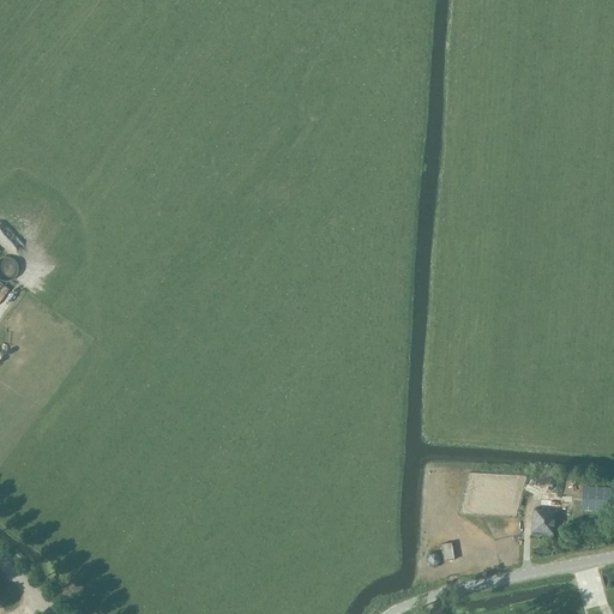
[(17,270),(17,265),(17,260),(14,257),(12,254),(11,253),(6,252),(4,252),(1,253),(0,253),(0,276),(1,277),(4,277),(7,277),(10,276),(13,274),(17,270)]
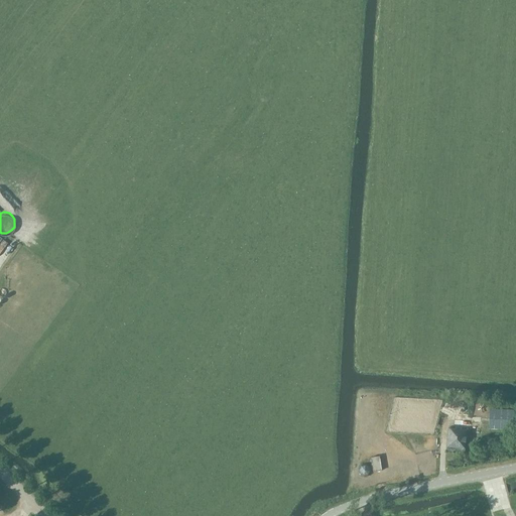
[(490,410),(489,429),(513,430),(514,411),(490,410)]
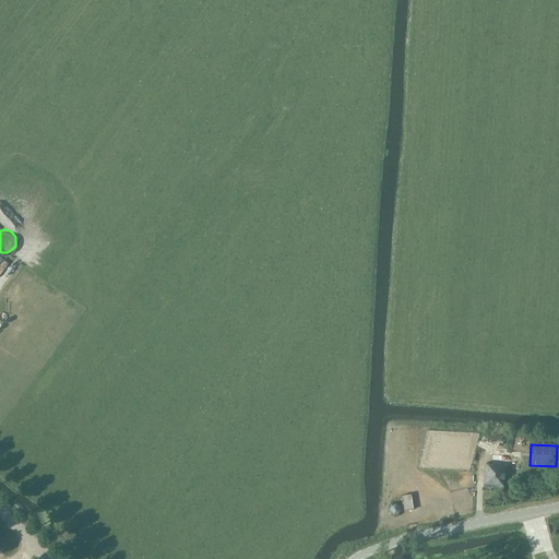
[(486,463),(484,485),(484,487),(486,487),(487,489),(492,489),(495,488),(497,488),(497,489),(504,489),(504,487),(507,467),(521,468),(522,452),(506,451),(504,455),(492,454),(491,464),(486,463)]
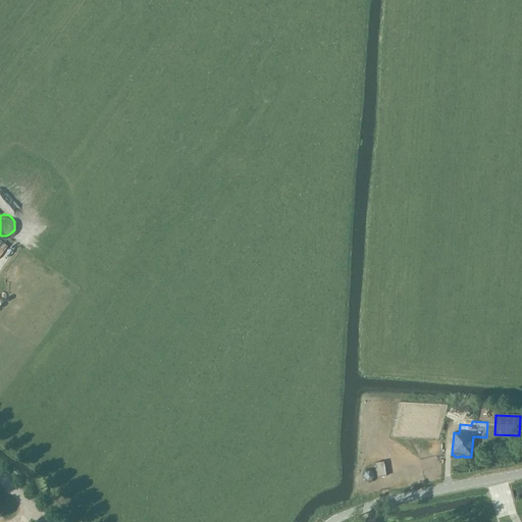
[(375,463),(377,478),(386,476),(384,462),(375,463)]
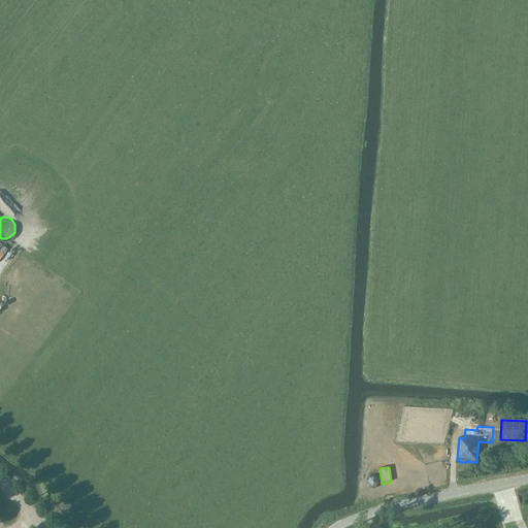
[(370,477),(368,482),(369,486),(373,488),(376,487),(380,483),(377,479),(374,476),(370,477)]
